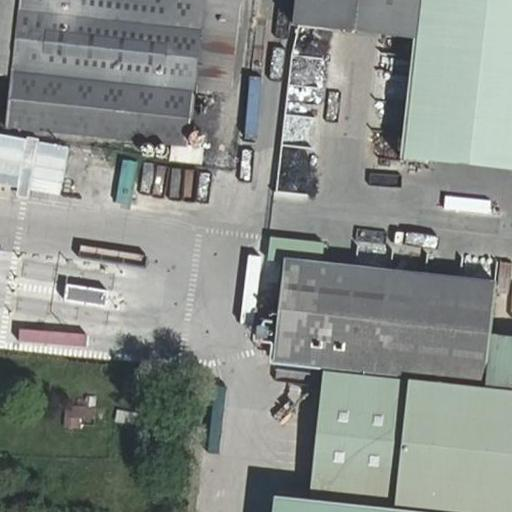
[(23,0),(21,18),(9,127),(185,146),(202,0),(23,0)]
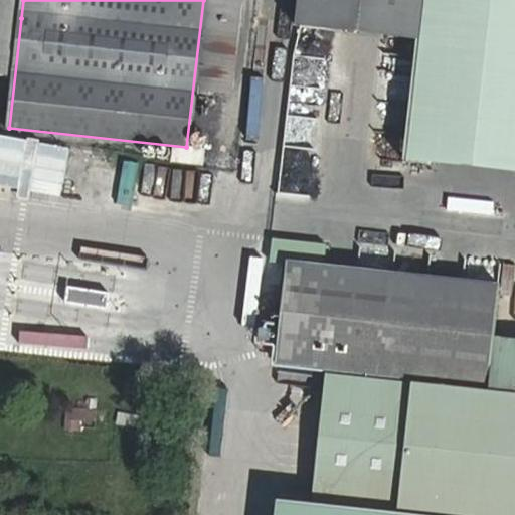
[(298,0),(295,31),(416,46),(421,0),(298,0)]
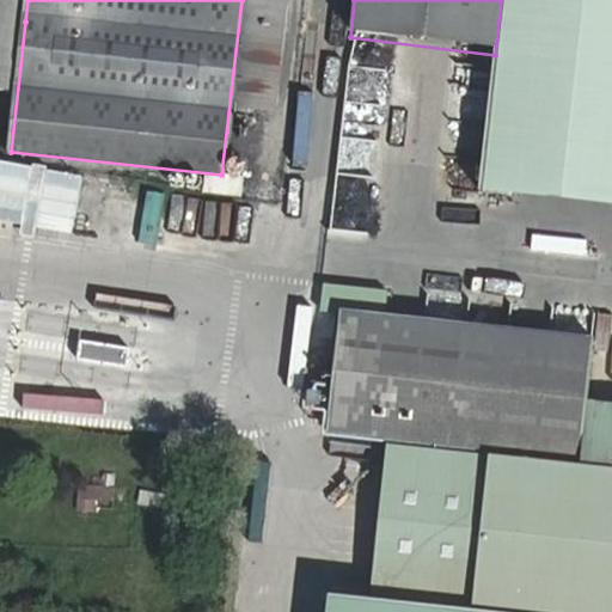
[(310,4),(288,2),(286,26),(306,29),(310,4)]
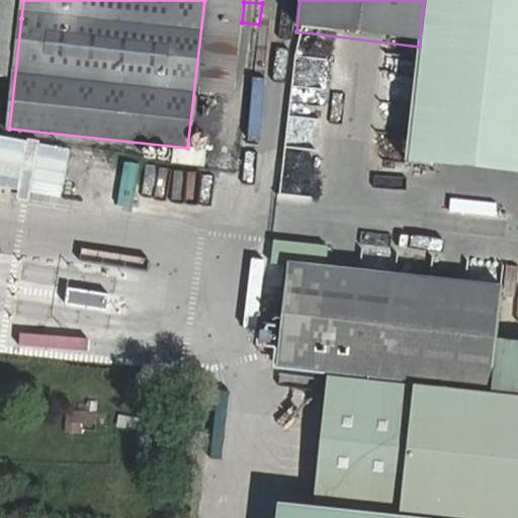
[(48,169),(41,194),(73,201),(82,158),(1,141),(0,146),(0,155),(18,159),(13,183),(29,186),(33,166),(48,169)]
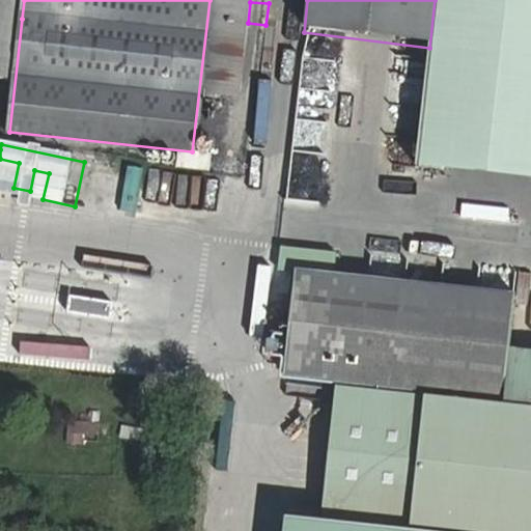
[(43,312),(51,257),(0,249),(0,325),(161,351),(164,332),(43,312)]
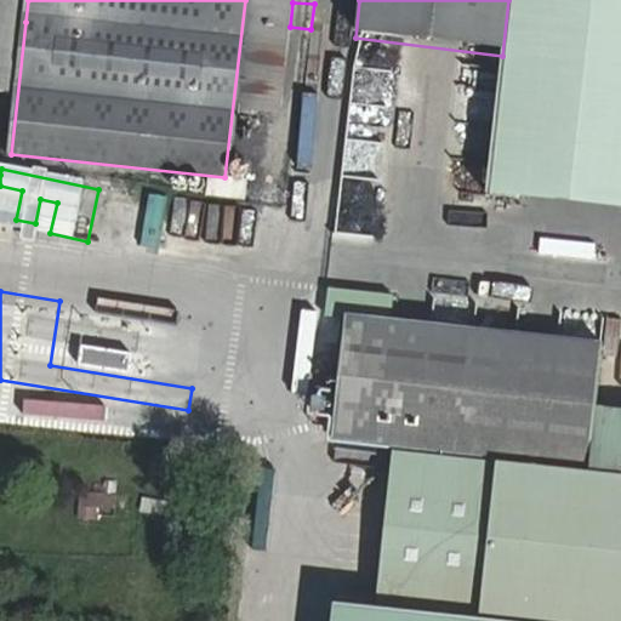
[(201,324),(60,301),(50,365),(192,388),(201,324)]
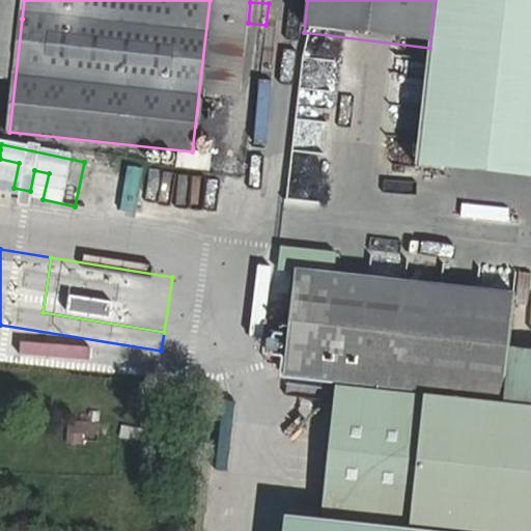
[(513,294),(294,272),(282,382),(335,386),(501,402),(506,352),(513,294)]
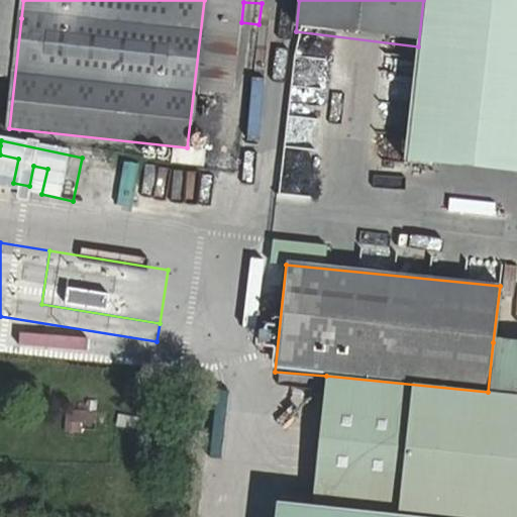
[(488,392),(326,376),(314,504),(281,501),(279,516),(516,516),(516,343),(493,342),(488,392)]
